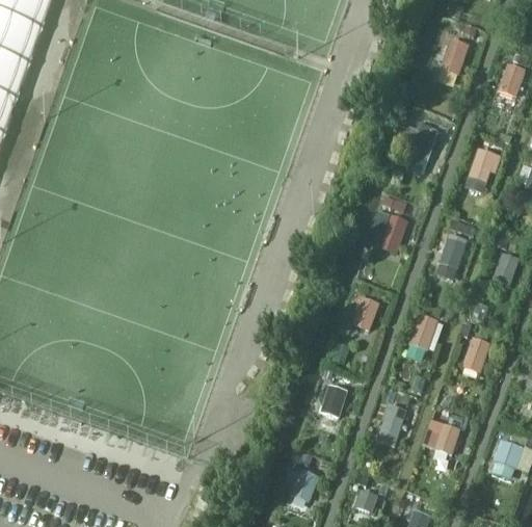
[(0,0),(0,143),(50,0),(0,0)]
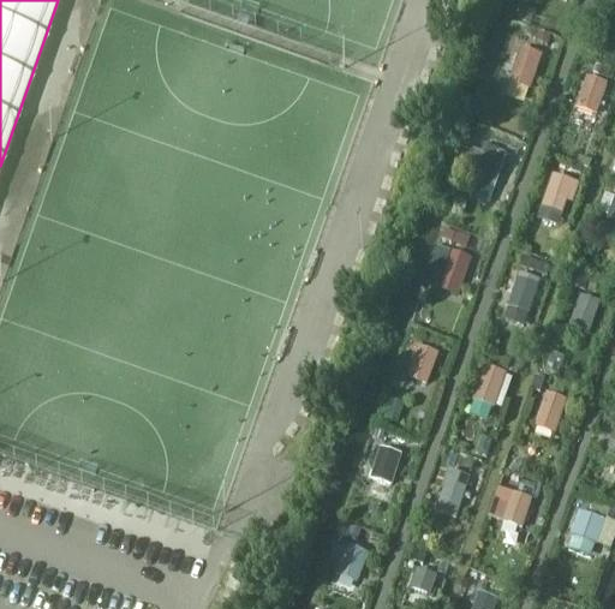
[(529,87),(541,51),(520,43),(508,79),(511,81),(506,94),(521,99),(526,85),(529,87)]
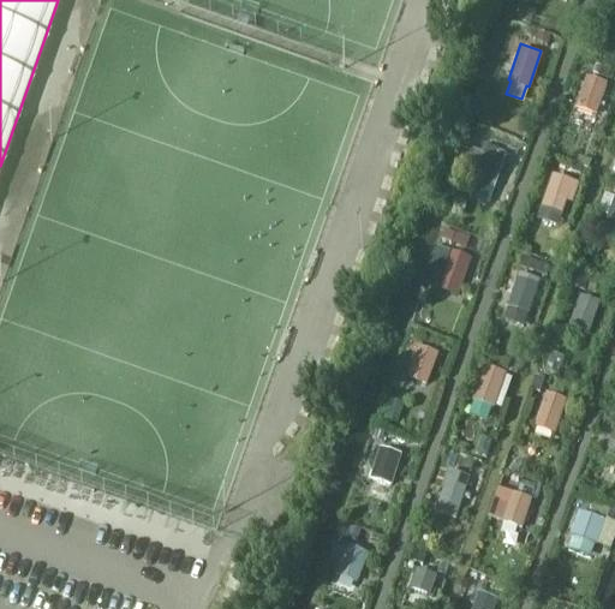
[(595,113),(607,79),(586,72),(574,106),(595,113)]
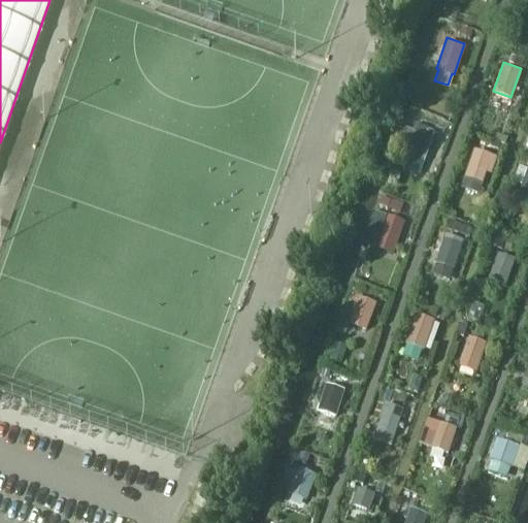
[(425,158),(433,133),(417,128),(408,153),(425,158)]
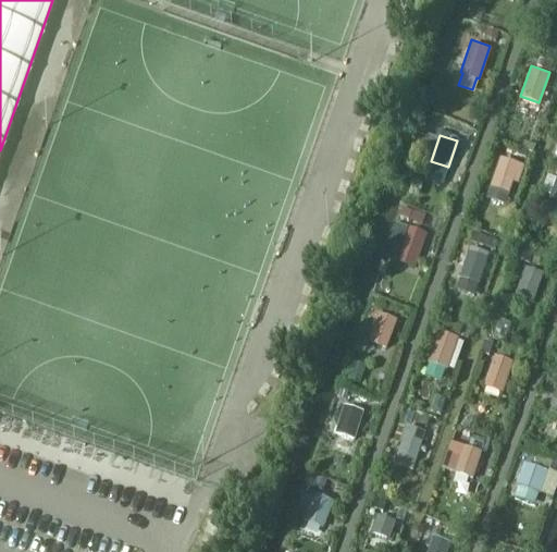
[(519,183),(525,163),(520,162),(500,155),(490,186),(509,193),(514,181),(519,183)]
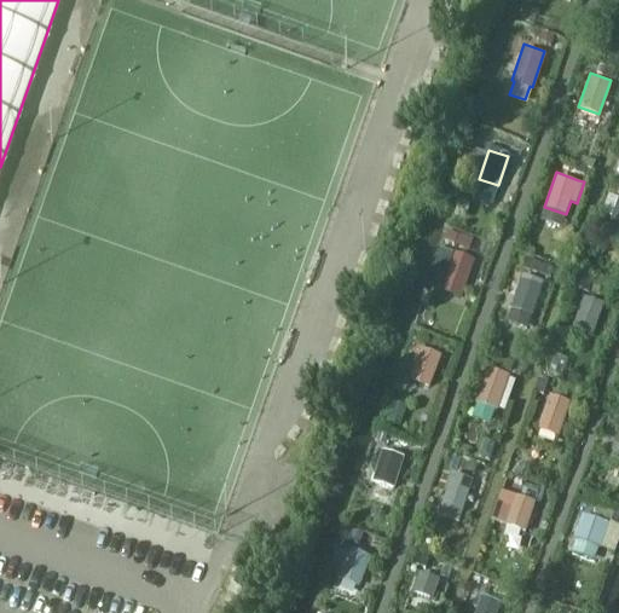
[(618,231),(618,195),(607,227),(618,231)]
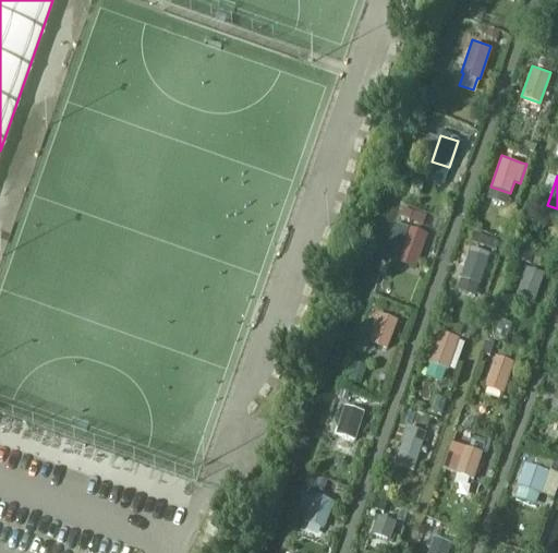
[(417,257),(427,230),(408,225),(399,252),(417,257)]
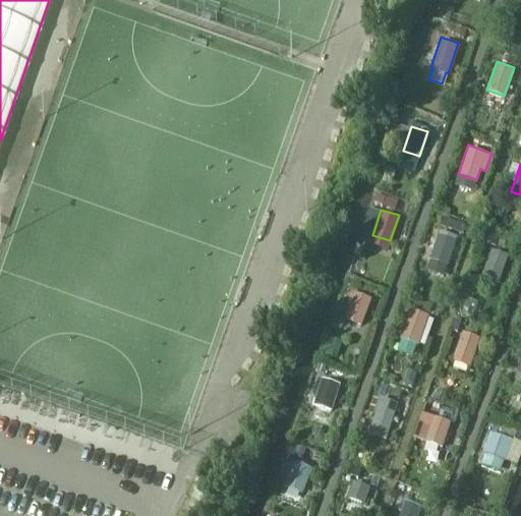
[(448,263),(457,234),(439,229),(430,256),(448,263)]
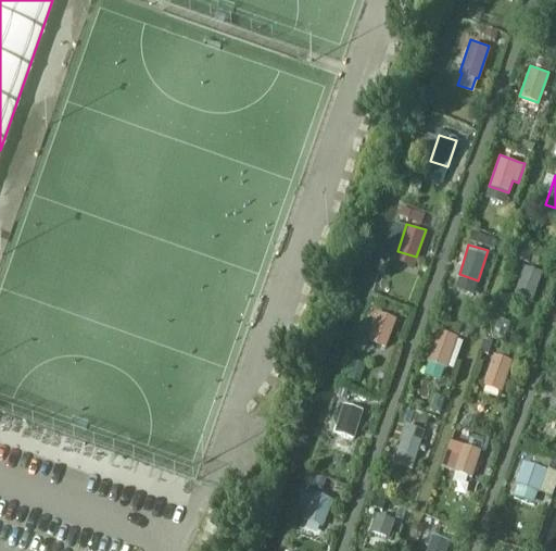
[(532,299),(542,270),(523,263),(514,292),(532,299)]
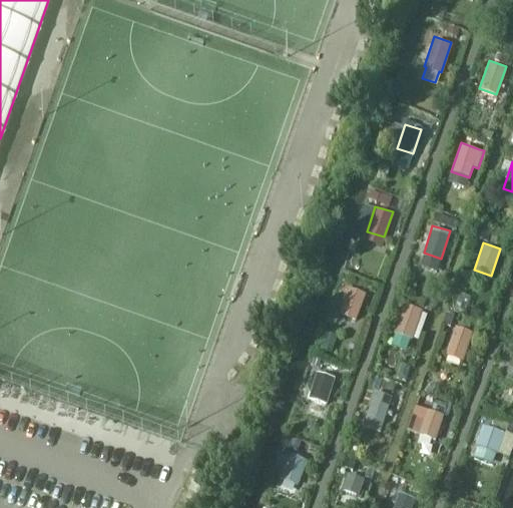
[(357,319),(367,292),(349,286),(339,313),(357,319)]
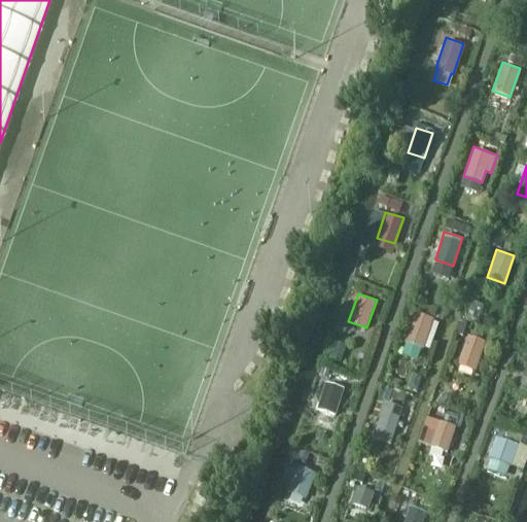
[(423,347),(434,317),(414,310),(403,340),(423,347)]
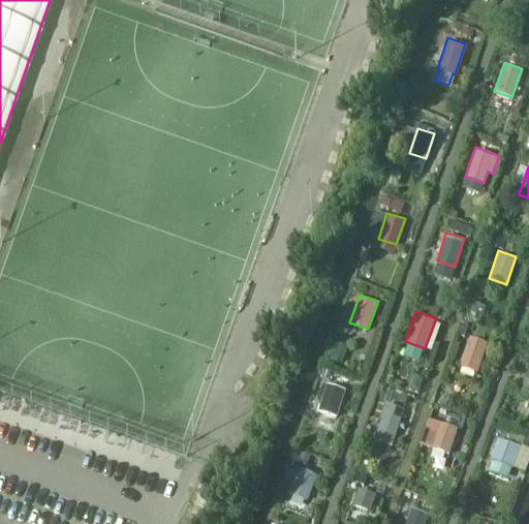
[(460,322),(457,332),(465,335),(468,325),(460,322)]
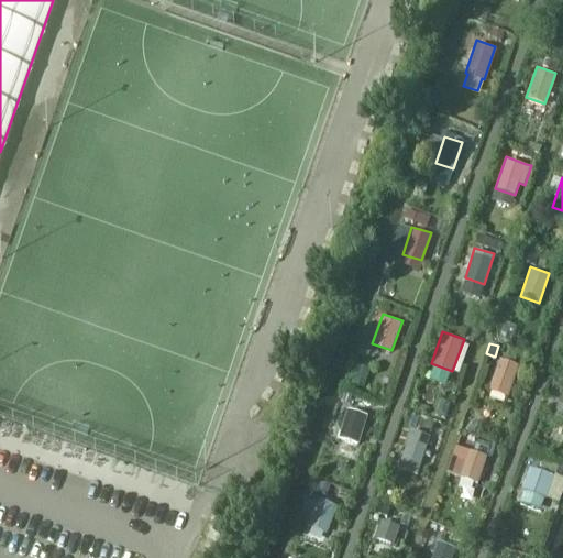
[(508,395),(518,363),(499,357),(498,360),(485,354),(482,362),(496,368),(489,389),(508,395)]
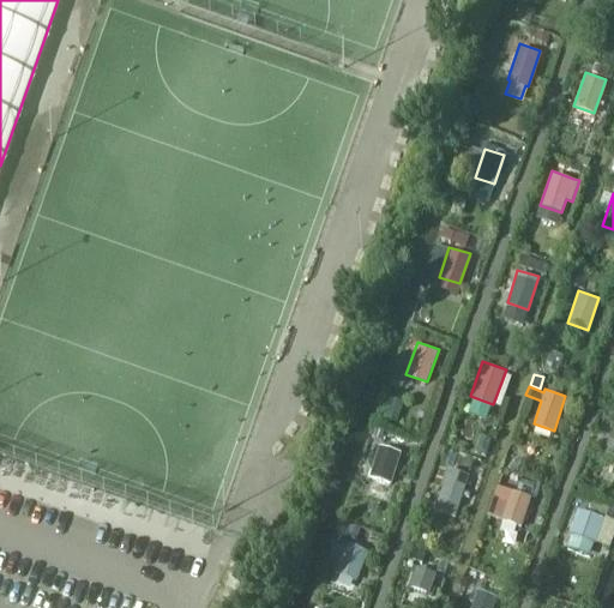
[(392,482),(402,451),(379,444),(369,475),(392,482)]
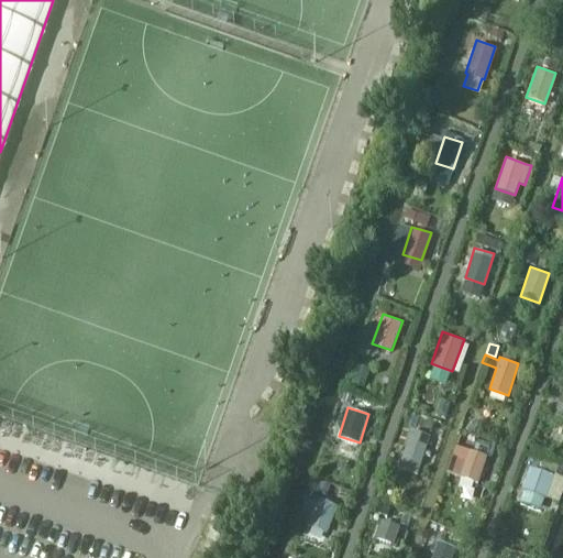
[(128,472),(133,457),(0,411),(0,427),(10,431),(128,472)]
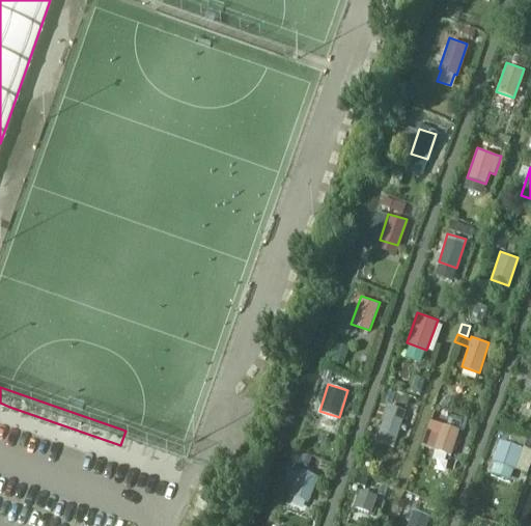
[(397,436),(406,410),(388,404),(379,430),(397,436)]
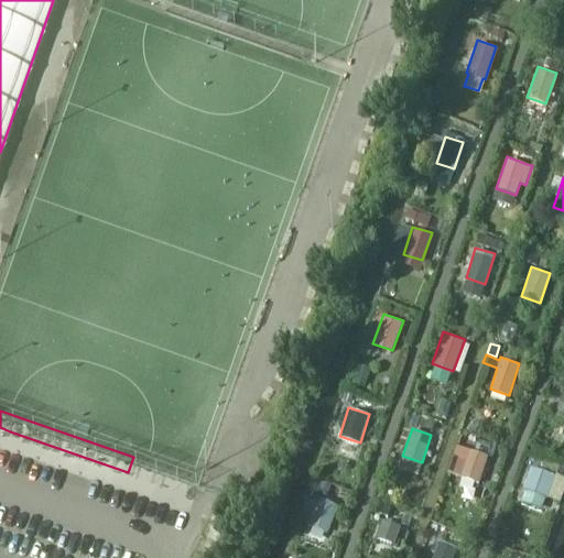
[(462,446),(457,456),(464,458),(468,448),(462,446)]
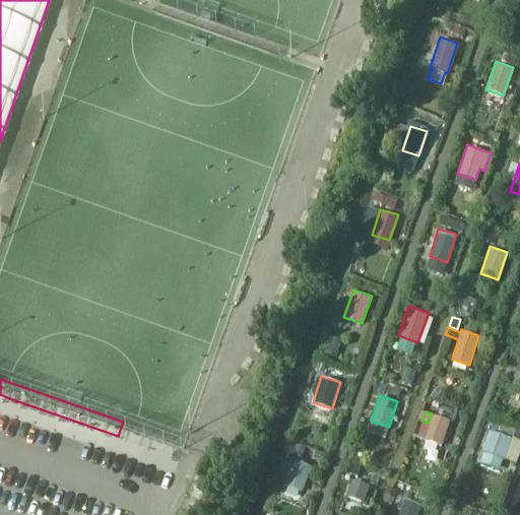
[(442,444),(450,420),(434,413),(426,438),(442,444)]
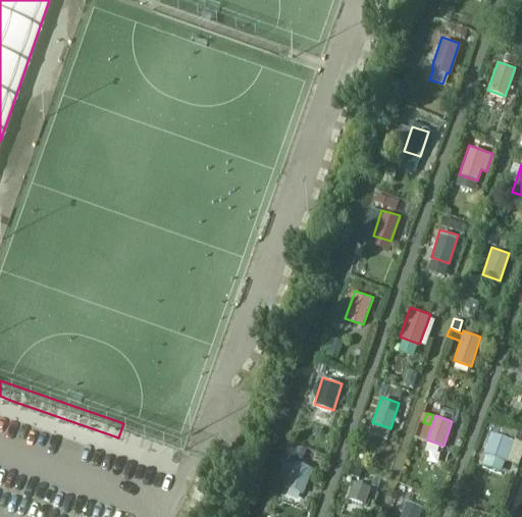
[(507,459),(514,438),(491,431),(484,452),(507,459)]
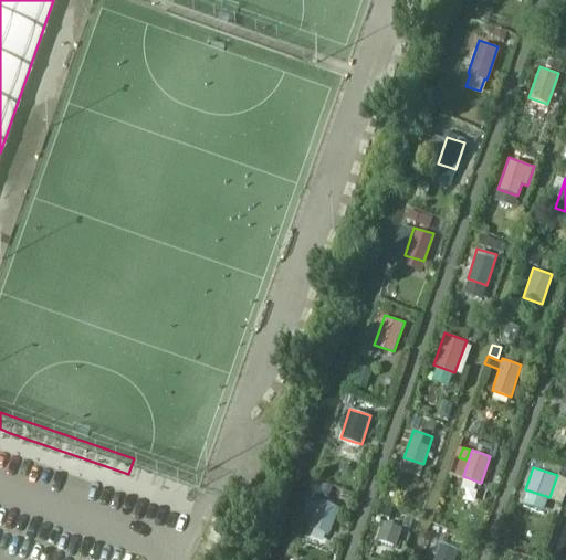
[(324,545),(338,506),(321,499),(306,539),(324,545)]
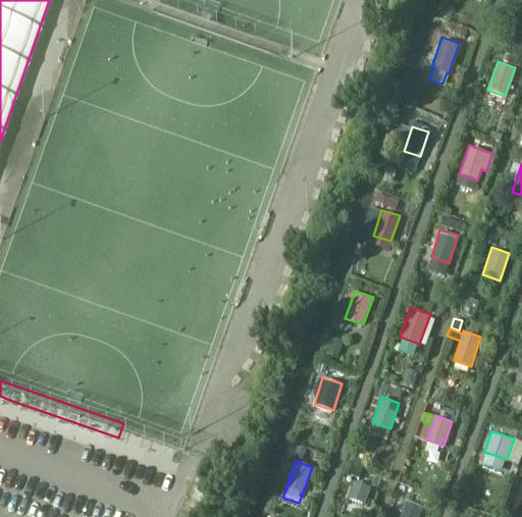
[(365,503),(371,487),(353,481),(347,496),(365,503)]
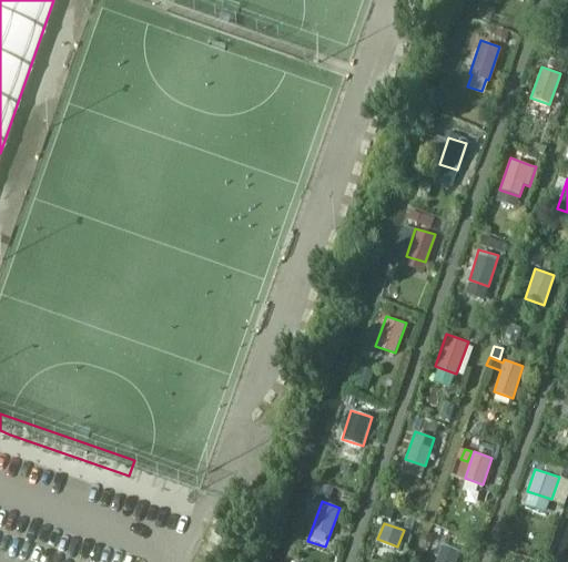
[(437,561),(456,561),(460,550),(440,543),(435,561),(437,561)]
